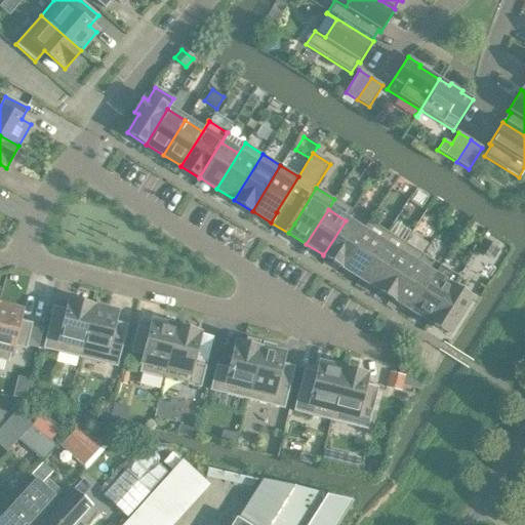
[(346,220),(323,255),(341,267),(370,221),(369,220),(362,231),(346,220)]
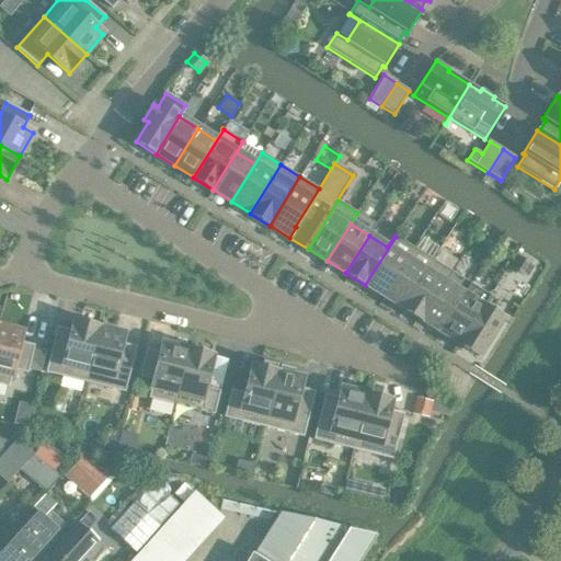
[(396,237),(365,285),(365,286),(366,285),(384,296),(414,248),(396,237)]
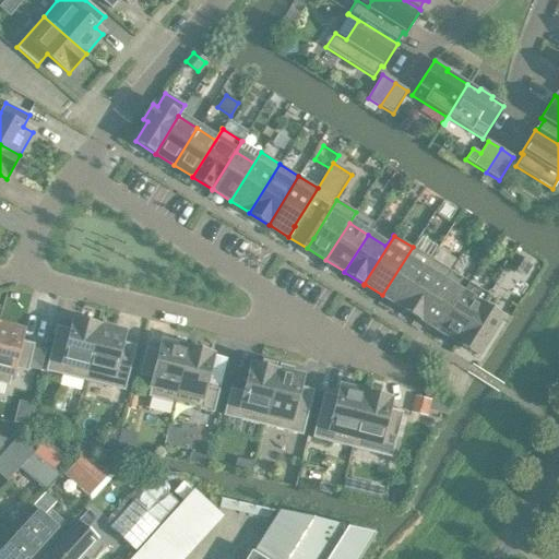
[(413,247),(382,295),(401,307),(401,308),(431,259),(413,247)]
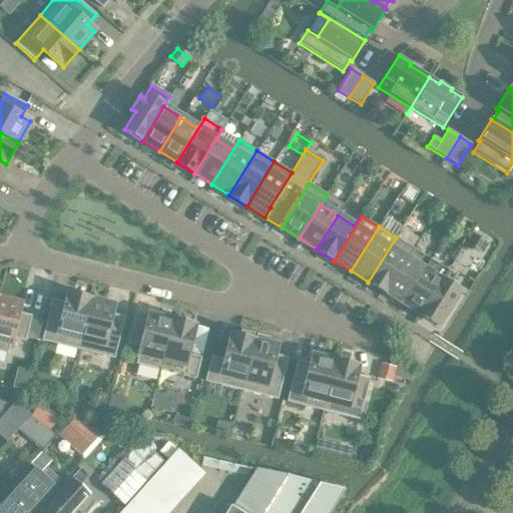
[(485,242),(473,235),(468,244),(480,251),(485,242)]
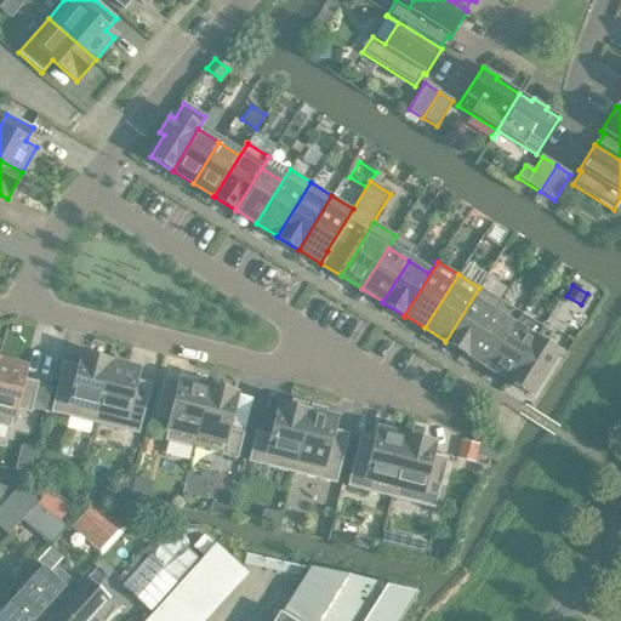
[(479,288),(445,342),(467,355),(500,301),(479,288)]
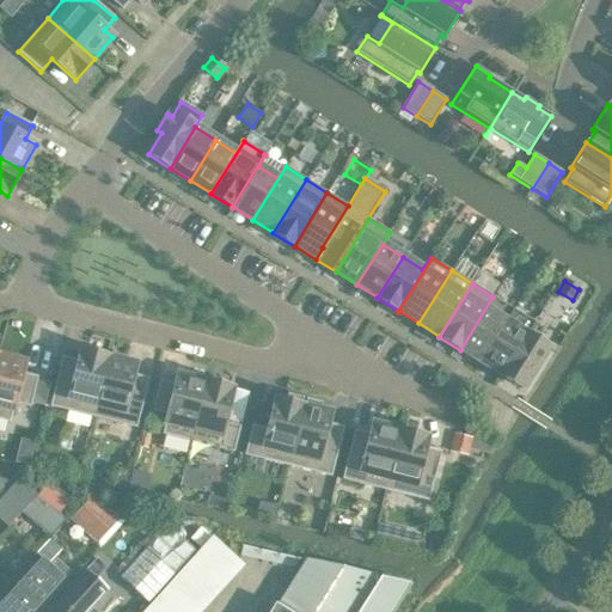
[(493,297),(460,350),(461,350),(481,362),(514,310),(513,308),(494,297),(493,297)]
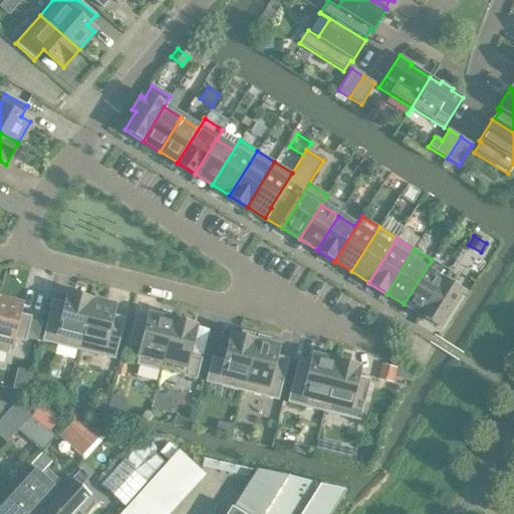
[(432,260),(404,304),(421,314),(421,315),(449,271),(432,260)]
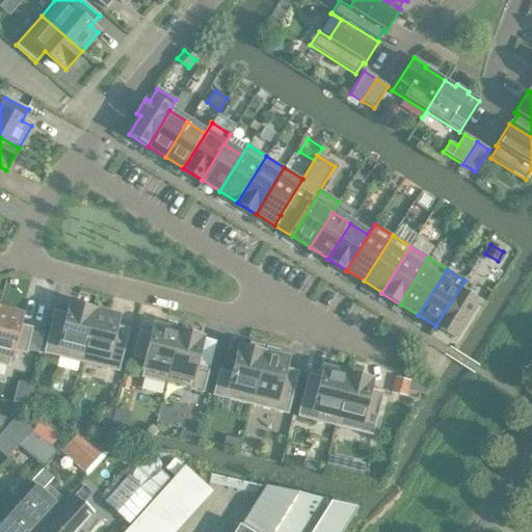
[(464,281),(435,326),(454,339),(477,302),(459,291),(466,281),(464,281)]
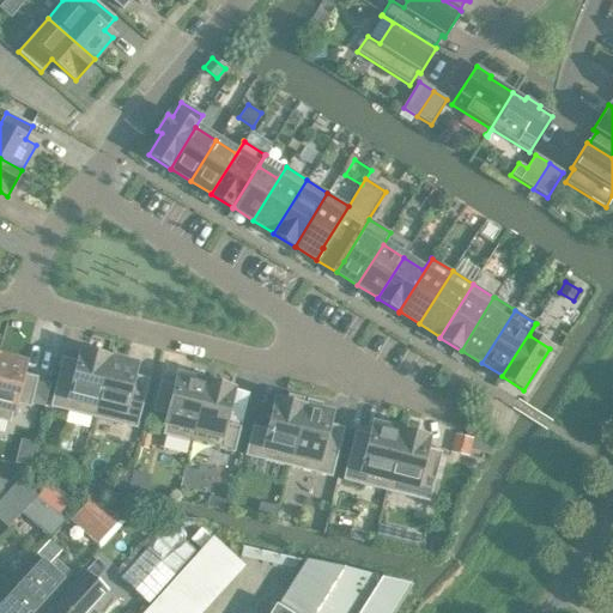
[(50,406),(93,417),(109,358),(80,351),(78,362),(62,358),(50,406)]
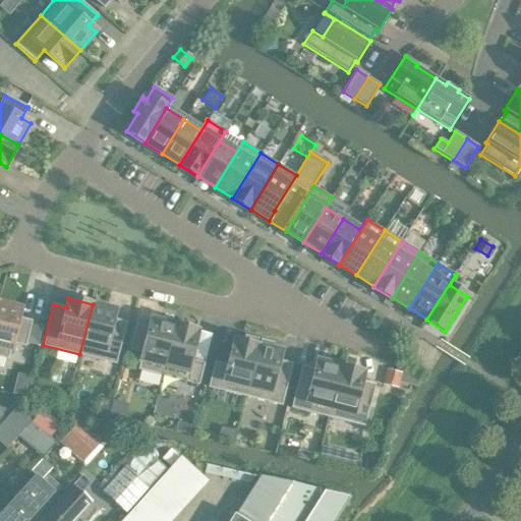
[(0,303),(0,357),(8,359),(11,343),(25,346),(32,321),(18,317),(20,309),(0,303)]
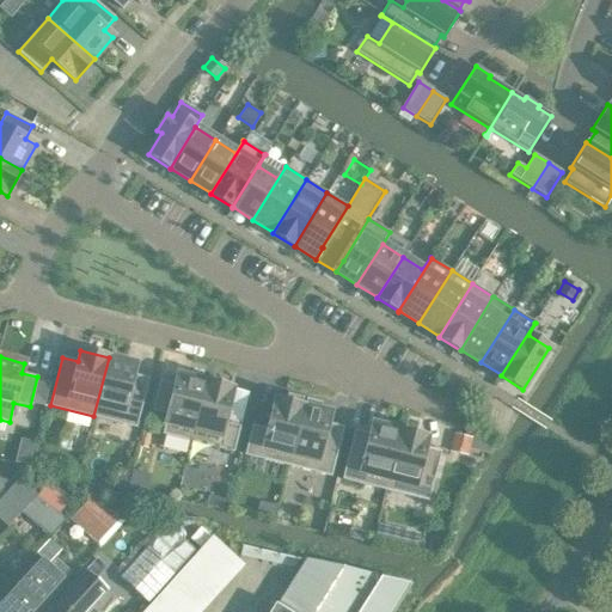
[(109,357),(93,416),(136,427),(148,379),(133,375),(135,365),(109,357)]
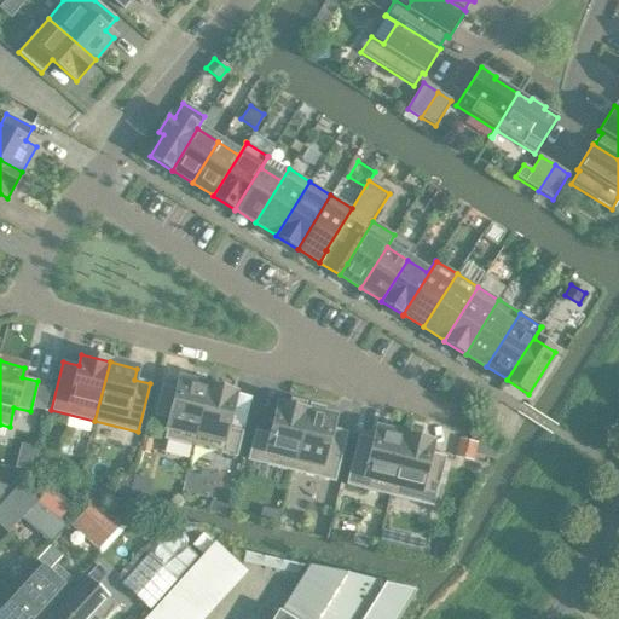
[(165,439),(191,446),(207,386),(179,380),(177,389),(162,386),(154,416),(169,420),(165,439)]
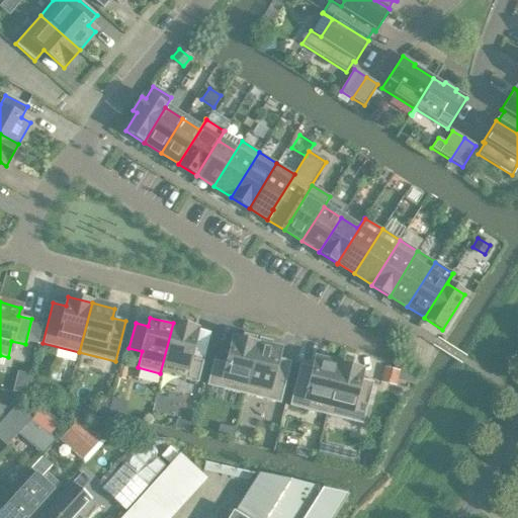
[(173,323),(160,373),(197,382),(203,358),(190,354),(197,329),(173,323)]
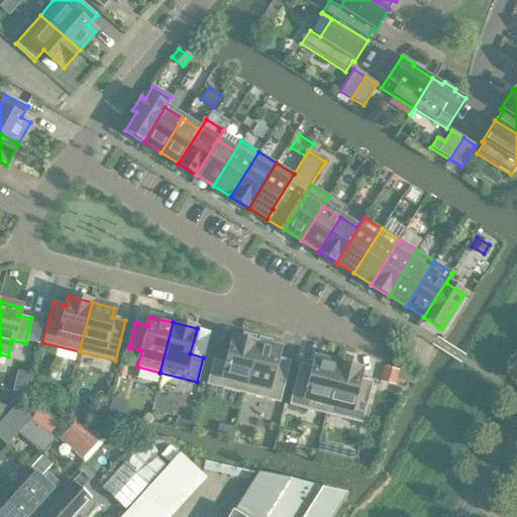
[(207,385),(243,393),(255,343),(254,342),(255,336),(243,333),(241,339),(232,337),(226,363),(213,359),(207,385)]
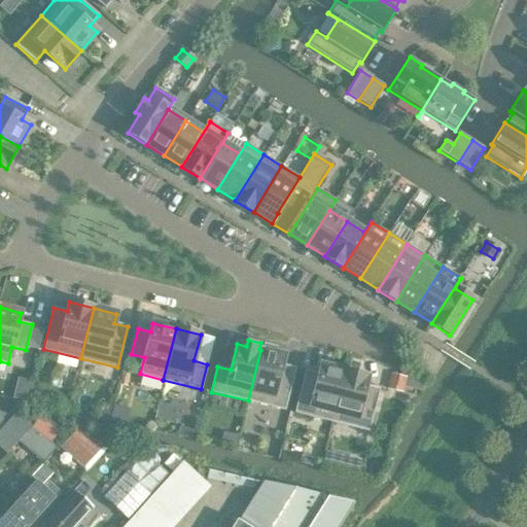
[(260,350),(248,400),(285,410),(295,367),(282,364),(284,356),(275,353),(277,347),(264,344),(262,350),(261,350),(260,350)]
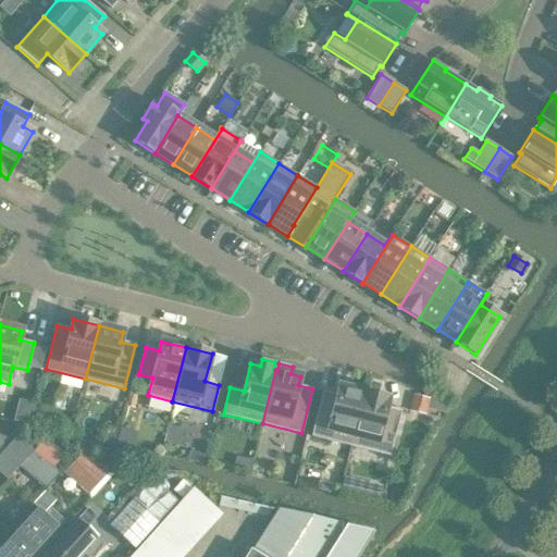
[(311,436),(349,446),(363,392),(338,385),(336,395),(323,392),(311,436)]
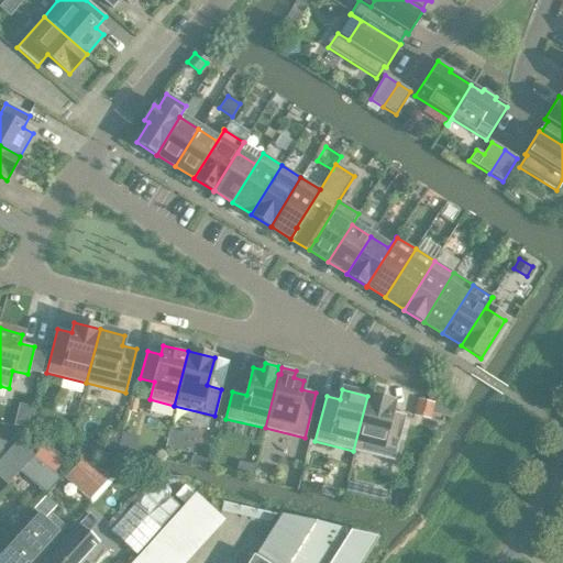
[(367,396),(353,451),(394,461),(405,416),(392,412),(394,403),(367,396)]
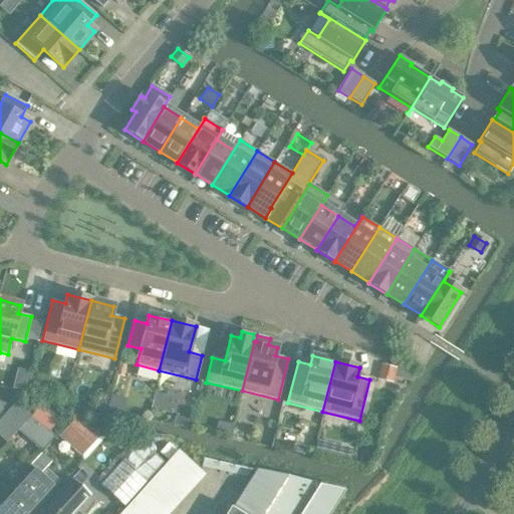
[(398,373),(412,376),(414,369),(384,361),(380,376),(396,380),(398,373)]
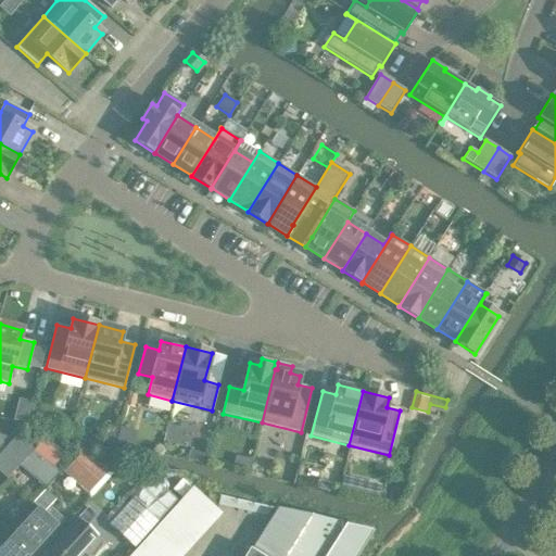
[(7,446),(0,453),(0,472),(7,479),(28,455),(13,440),(8,446),(7,446)]
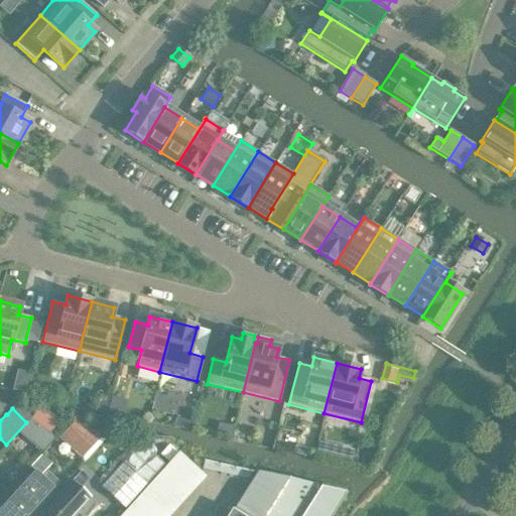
[(39,408),(25,425),(31,431),(37,425),(48,434),(63,417),(39,408)]
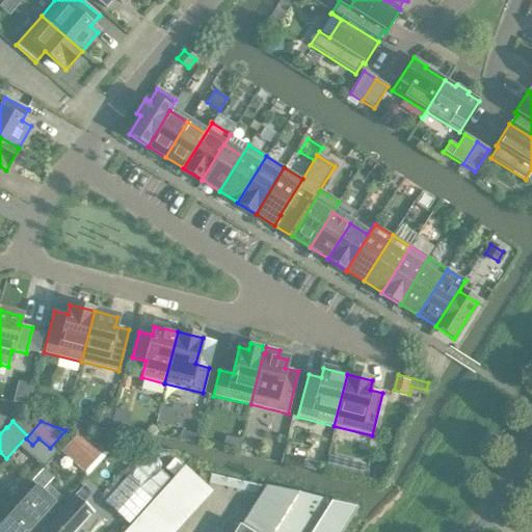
[(80,431),(61,452),(84,473),(103,452),(80,431)]
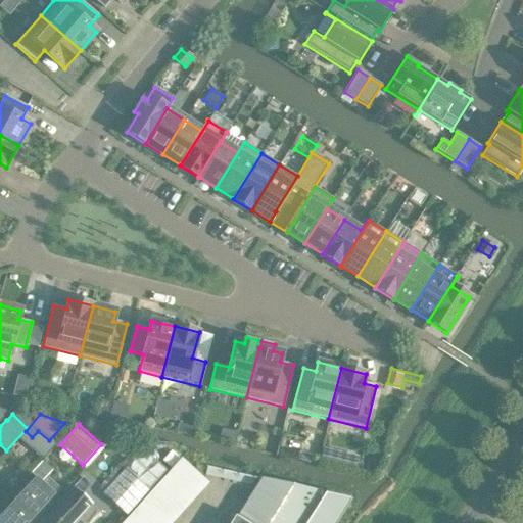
[(179,424),(176,432),(190,436),(192,427),(179,424)]
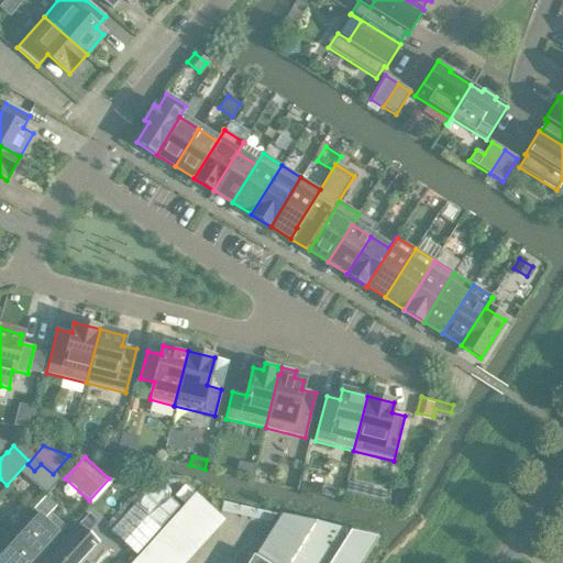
[(385,503),(388,489),(351,477),(348,490),(385,503)]
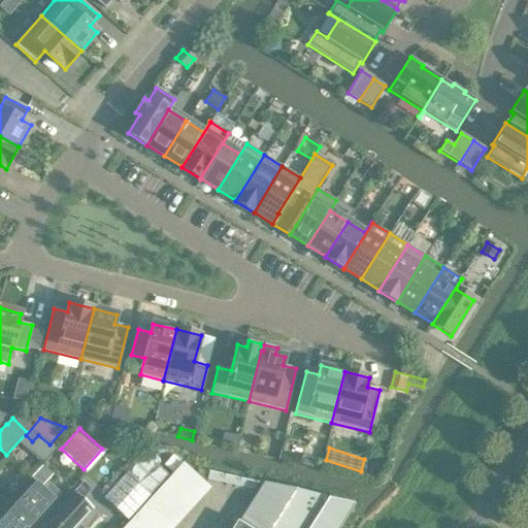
[(129,522),(170,477),(143,454),(103,499),(129,522)]
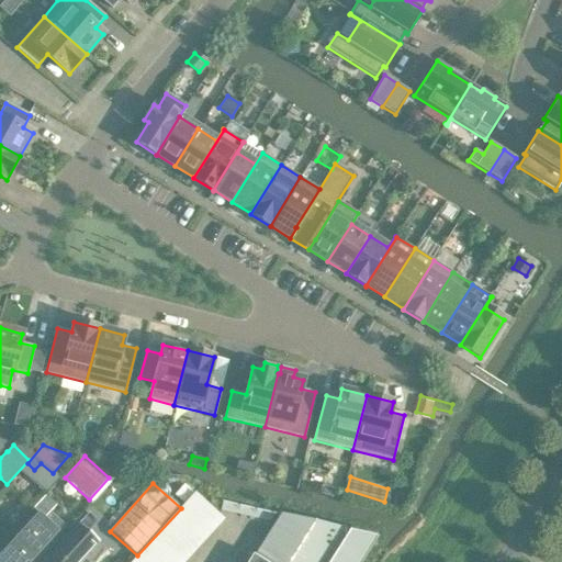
[(194,493),(181,508),(137,555),(131,561),(186,561),(224,520),(194,493)]
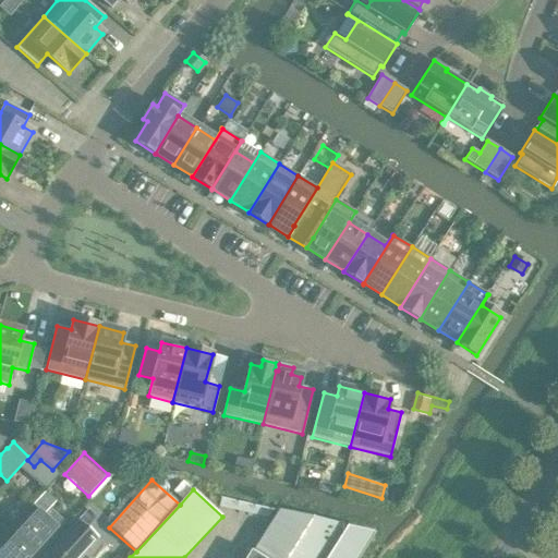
[(0,557),(29,557),(49,536),(58,528),(38,510),(31,520),(0,553),(0,557)]
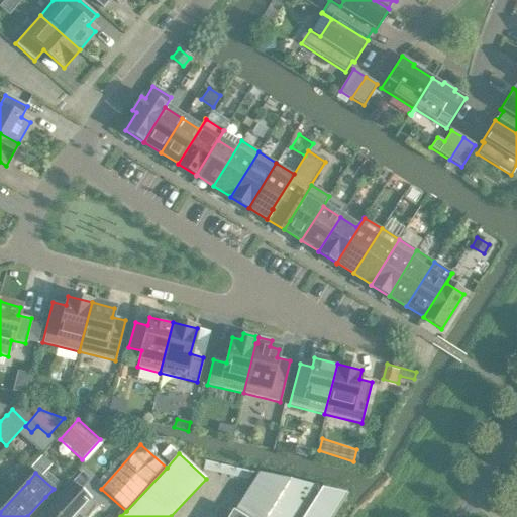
[(329,516),(344,495),(256,475),(228,516),(329,516)]
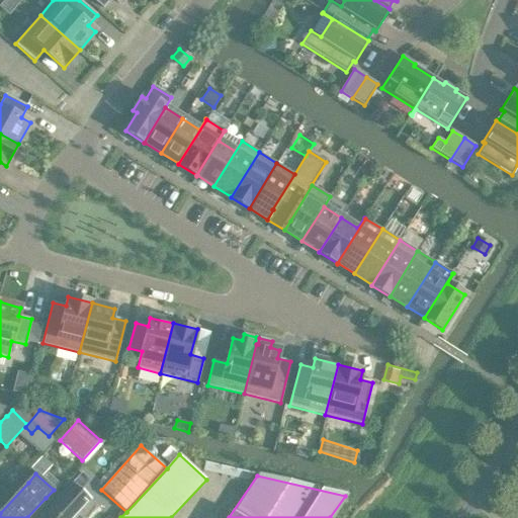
[(90,500),(82,493),(73,485),(44,517),(76,517),(78,516),(77,515),(90,500)]
